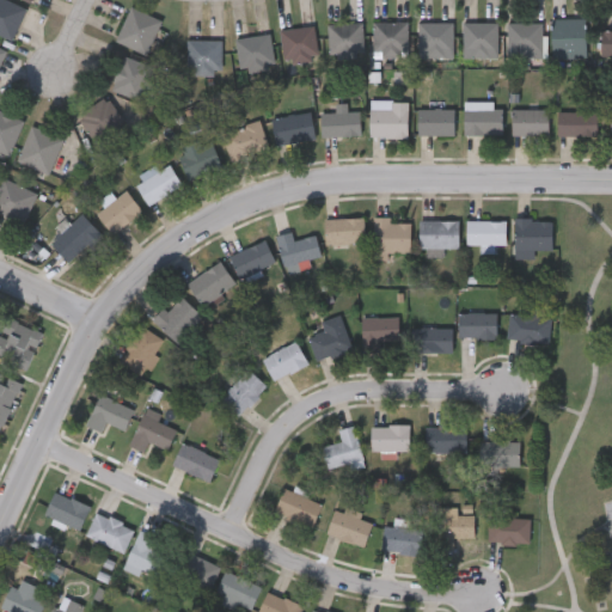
[(0,34),(0,0),(8,0),(24,6),(10,38),(0,34)]
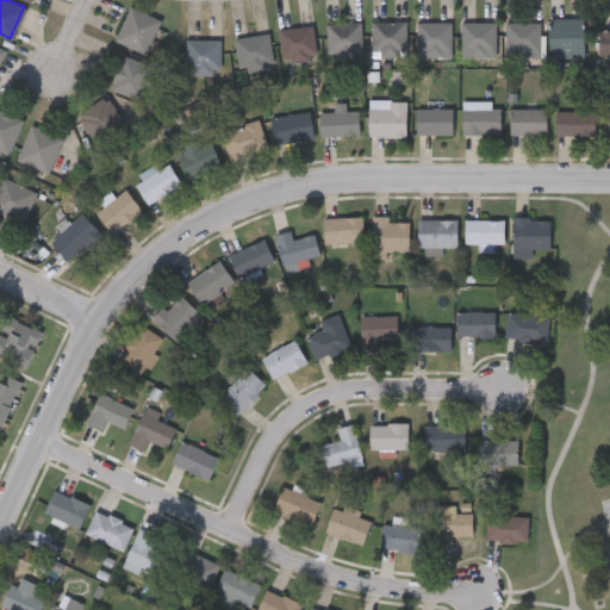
[(159,18),(143,53),(112,39),(128,5),(159,18)]
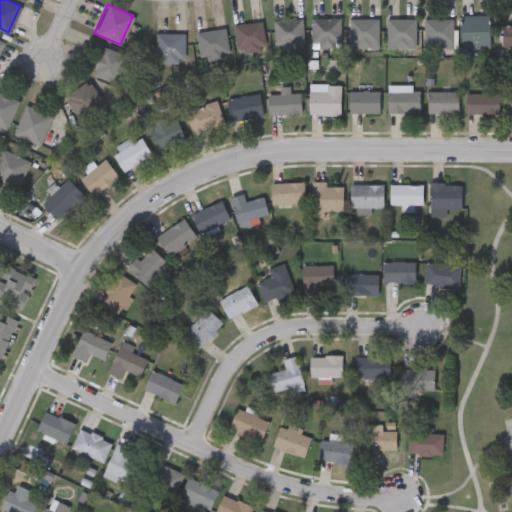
[(488,14),(488,47),(459,47),(459,14),(488,14)]
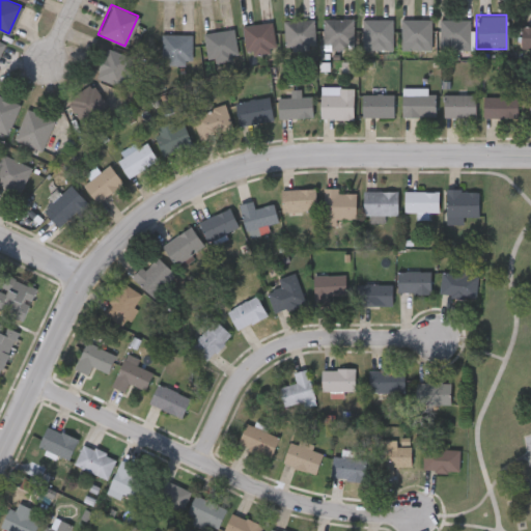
[(353,18),(353,49),(322,49),(322,18),(353,18)]
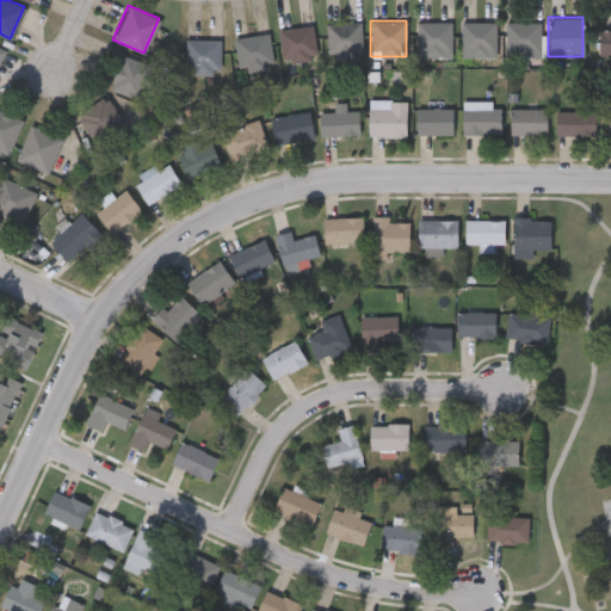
[(450,20),(450,55),(415,55),(415,20),(450,20)]
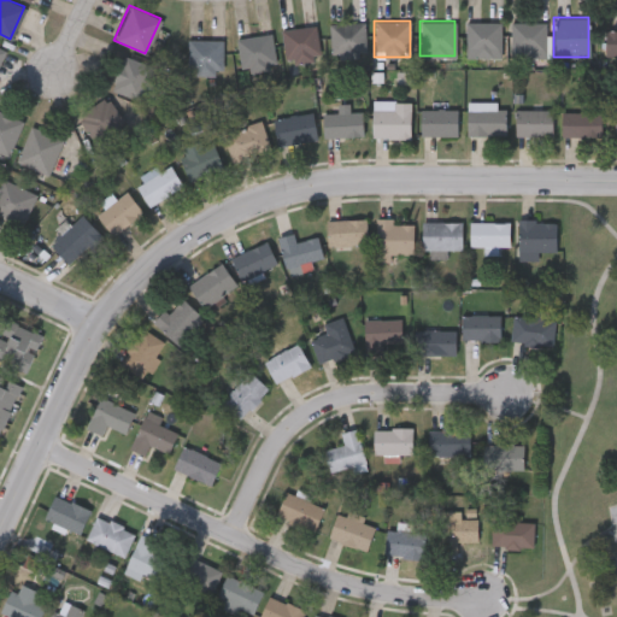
[(499,21),(499,54),(464,54),(464,21),(499,21)]
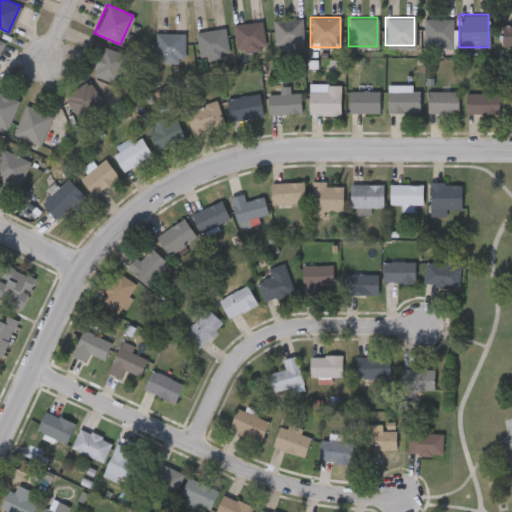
[(451,17),(451,45),(423,45),(423,17),(451,17)]
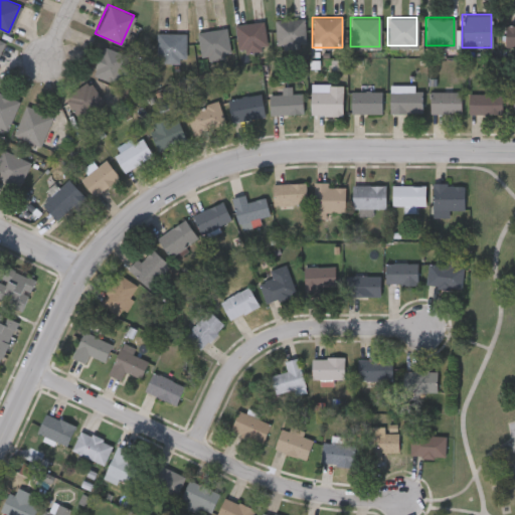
[(274,18),(304,18),(304,45),(274,45),(274,18)]
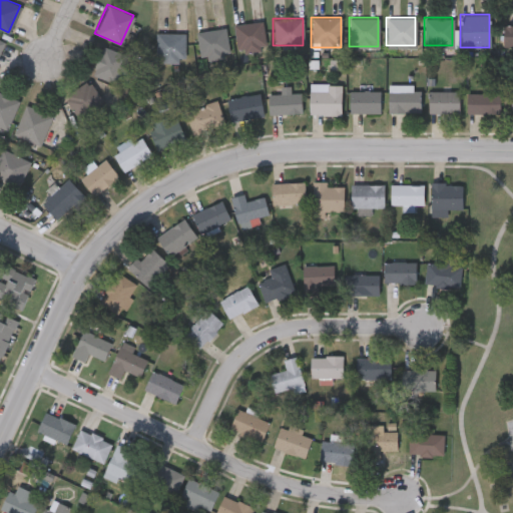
[(233,23),(262,22),(263,49),(234,50),(233,23)]
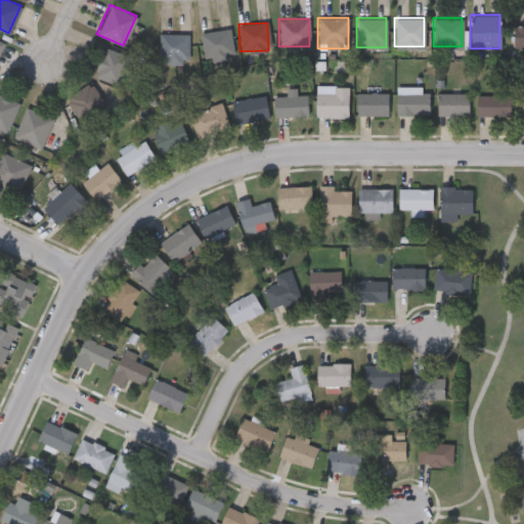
[(523,48),(512,48),(512,26),(523,26),(523,48)]
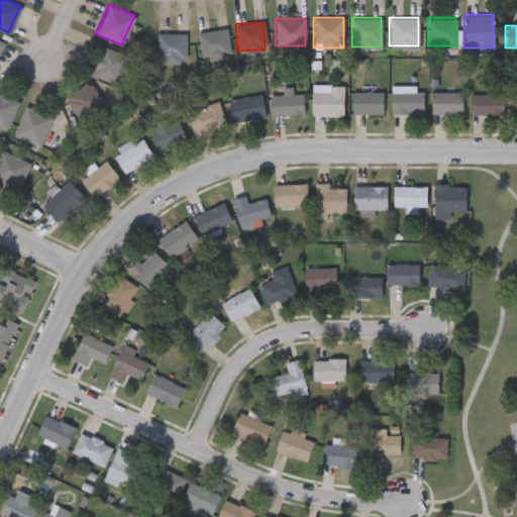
[(230,55),(201,60),(196,32),(225,27),(230,55)]
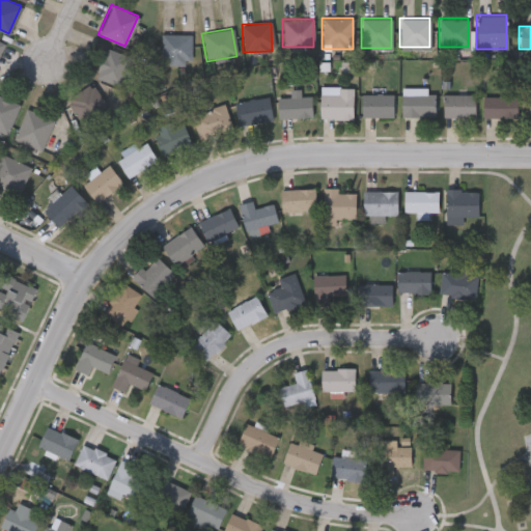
[(160,34),(191,34),(191,62),(160,62),(160,34)]
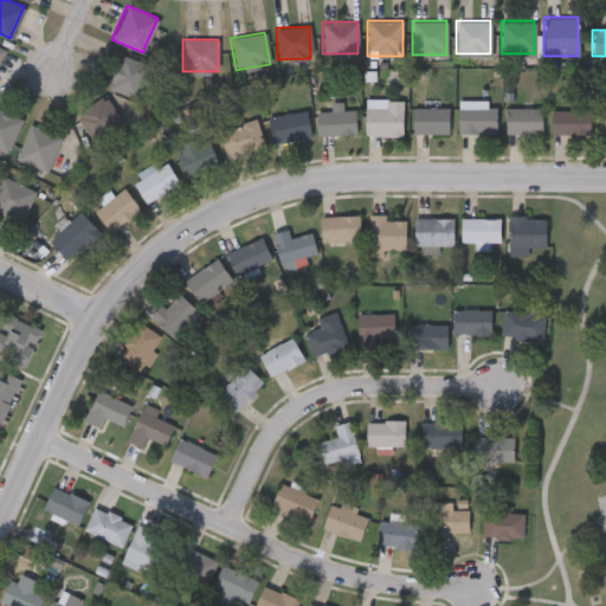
[(133,98),(107,85),(123,53),(149,66),(133,98)]
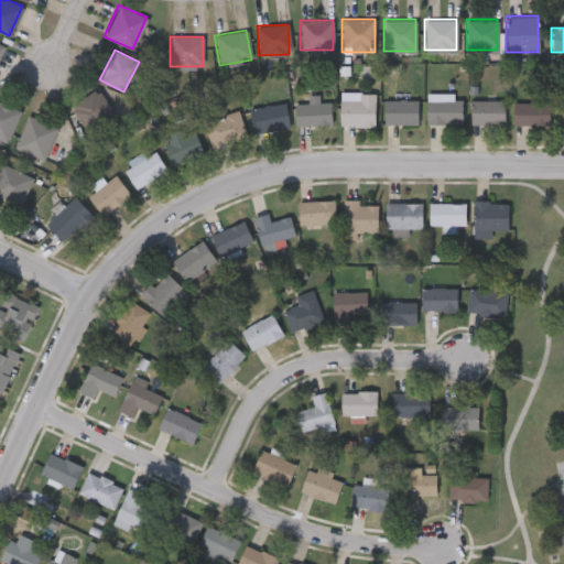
[(68,106),(96,87),(111,111),(84,130),(68,106)]
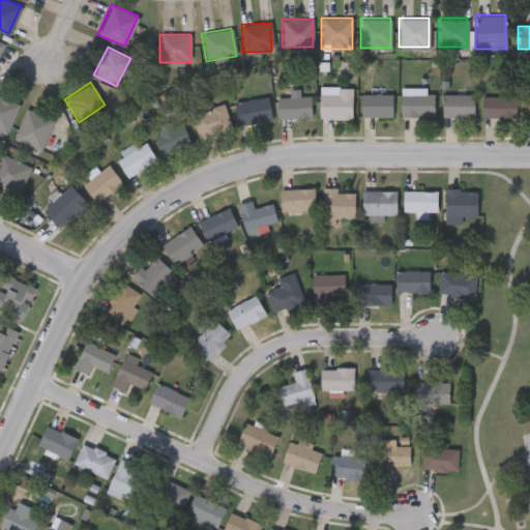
[(321,118),(321,87),(354,87),(354,118),(321,118)]
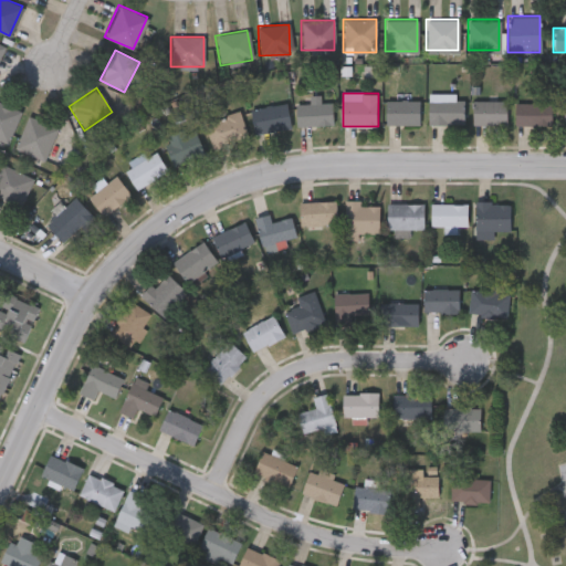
[(388,125),(388,100),(420,100),(420,125),(388,125)]
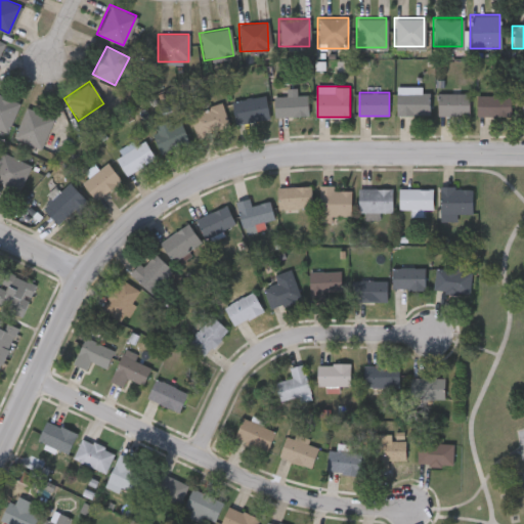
[(397,116),(397,93),(433,93),(433,116),(397,116)]
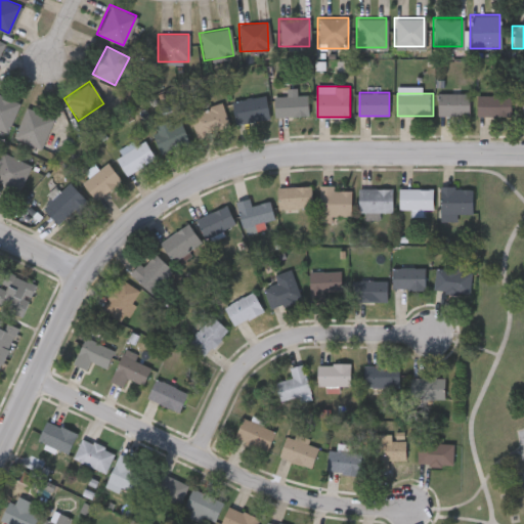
[(0,94),(18,102),(5,134),(0,131),(0,94)]
